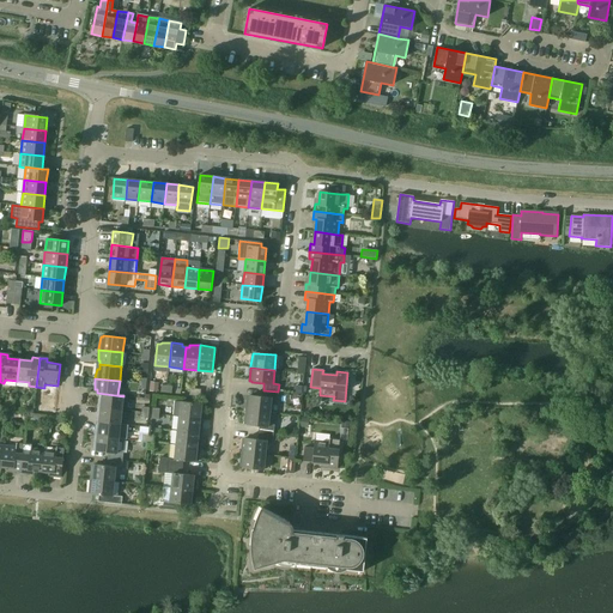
[(246,408),(246,410),(269,413),(272,399),(278,399),(278,392),(263,390),(262,398),(250,395),(250,396),(248,396),(246,408)]
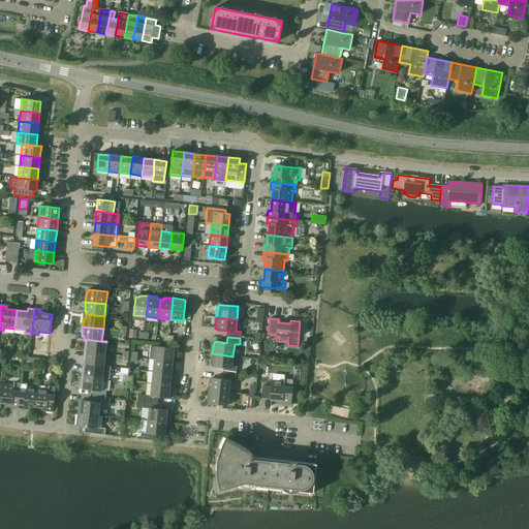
[(106,342),(84,339),(83,340),(88,340),(88,343),(86,343),(85,350),(84,351),(105,354),(106,342)]
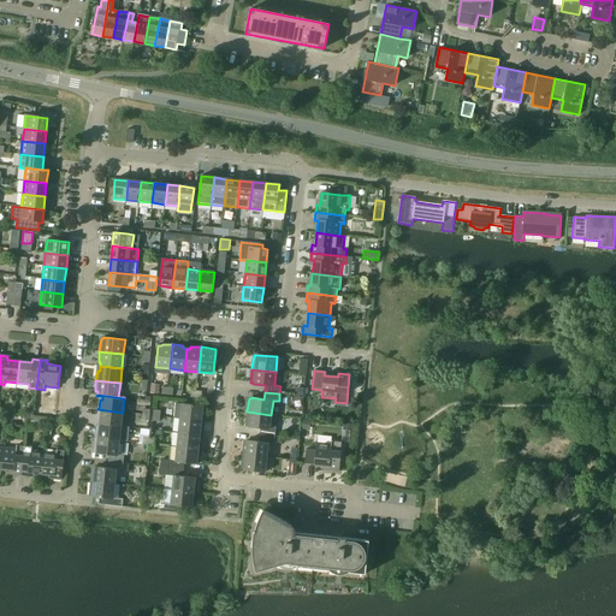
[(179,419),(205,421),(205,420),(205,407),(203,407),(203,406),(182,403),(176,403),(175,418),(179,419)]
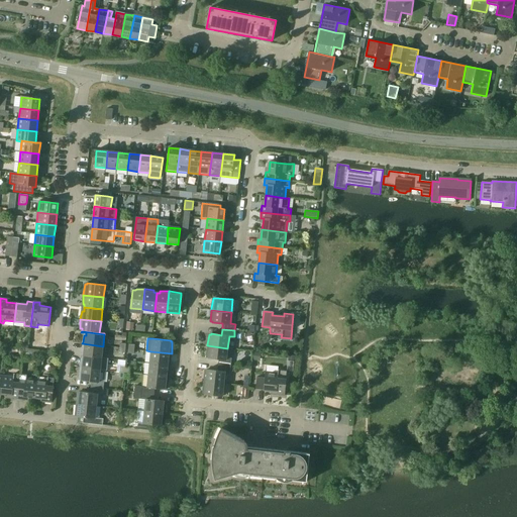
[(103,346),(82,343),(82,345),(82,352),(84,352),(84,356),(102,358),(103,346)]
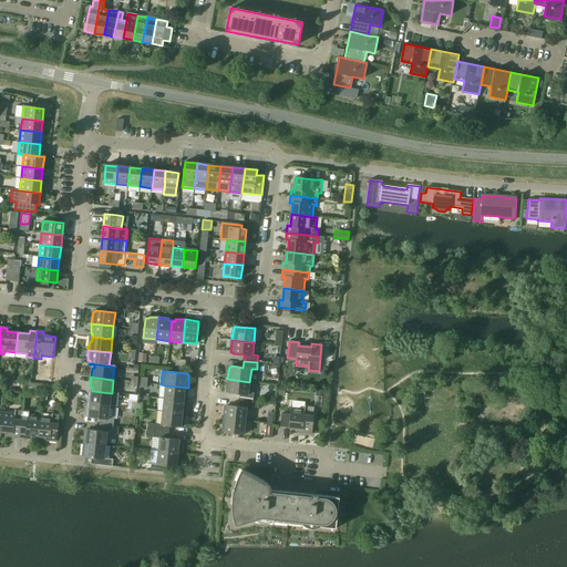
[(249,382),(227,379),(227,381),(226,392),(228,392),(228,393),(239,394),(239,401),(253,402),(254,395),(248,394),(249,382)]
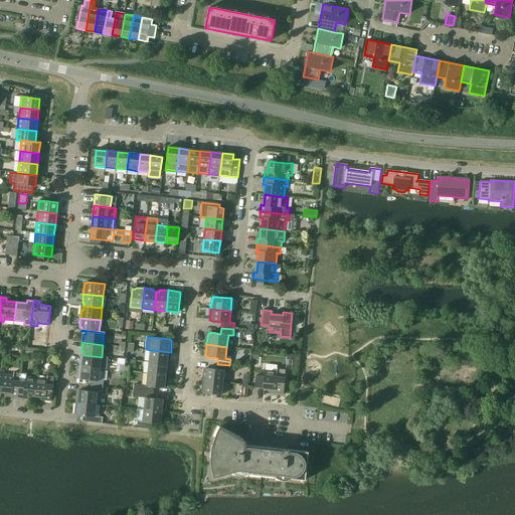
[(171,353),(171,352),(150,350),(149,362),(167,364),(167,360),(169,360),(171,353)]
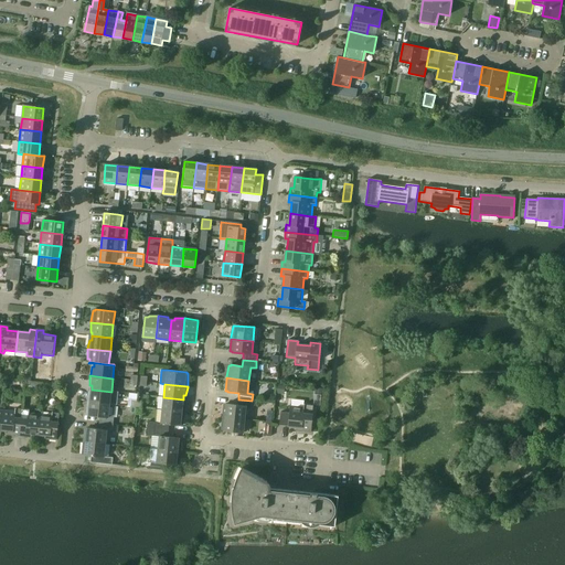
[(87,401),(87,402),(109,404),(115,405),(117,392),(112,392),(92,390),(91,393),(88,393),(87,401)]
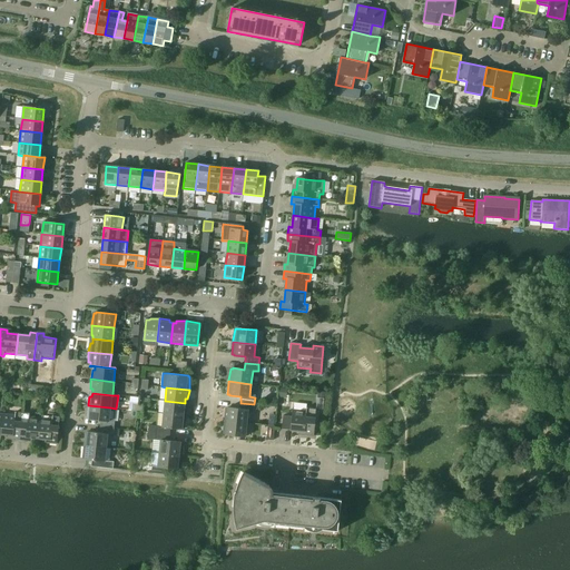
[(185,406),(185,403),(165,401),(164,414),(186,416),(186,415),(187,406),(185,406)]
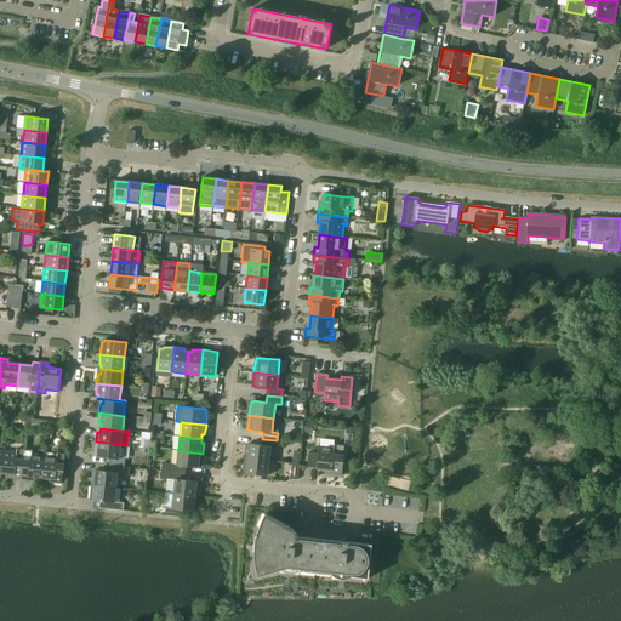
[(244,457),(244,459),(268,461),(271,446),(277,448),(277,444),(277,440),(262,439),(261,445),(249,444),(249,445),(246,444),(244,457)]
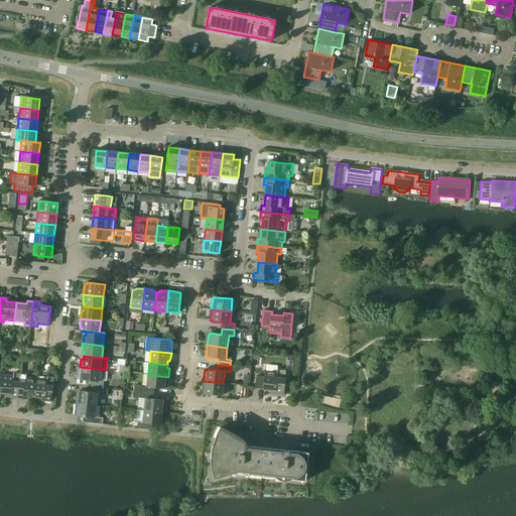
[(256,376),(255,388),(263,389),(275,391),(274,394),(283,395),(286,370),(277,369),(277,366),(266,365),(266,371),(265,371),(264,377),(256,376)]
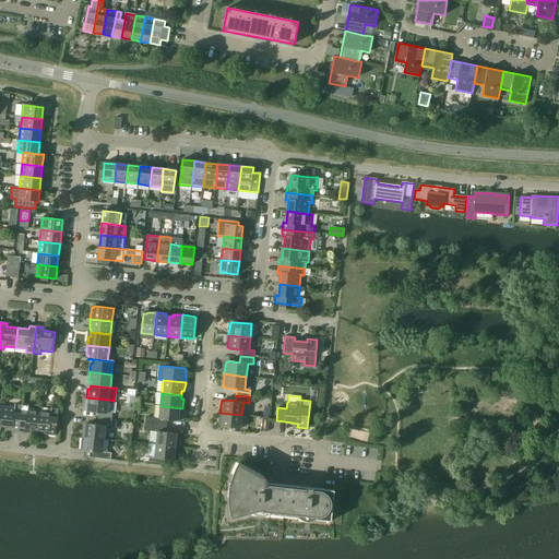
[(86,400),(85,411),(87,411),(87,412),(98,413),(98,419),(111,420),(113,414),(114,401),(108,400),(86,397),(86,400)]
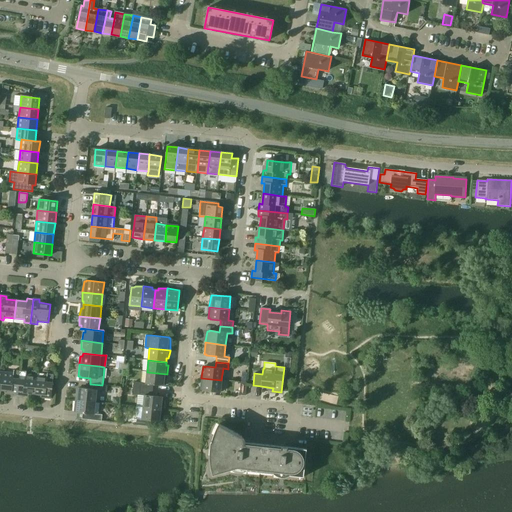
[(11,395),(17,395),(20,371),(14,370),(13,373),(3,372),(1,390),(11,392),(11,395)]
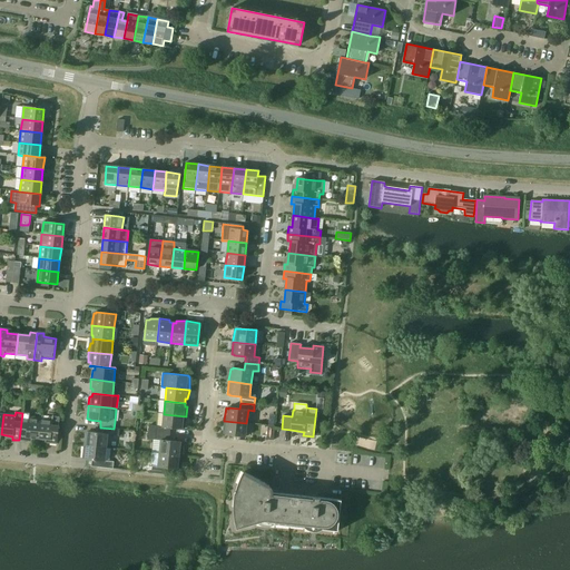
[(27,438),(38,439),(40,419),(29,416),(29,413),(22,413),(19,440),(27,441),(27,438)]
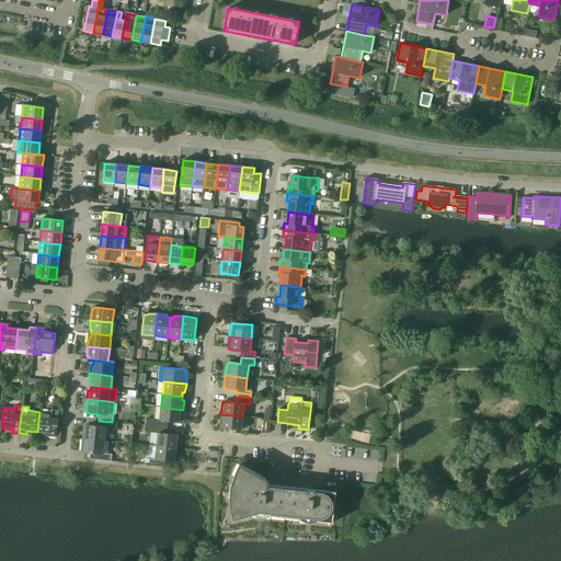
[(146,425),(167,427),(168,422),(179,423),(179,422),(181,422),(183,411),(183,410),(161,408),(160,420),(146,419),(146,425)]
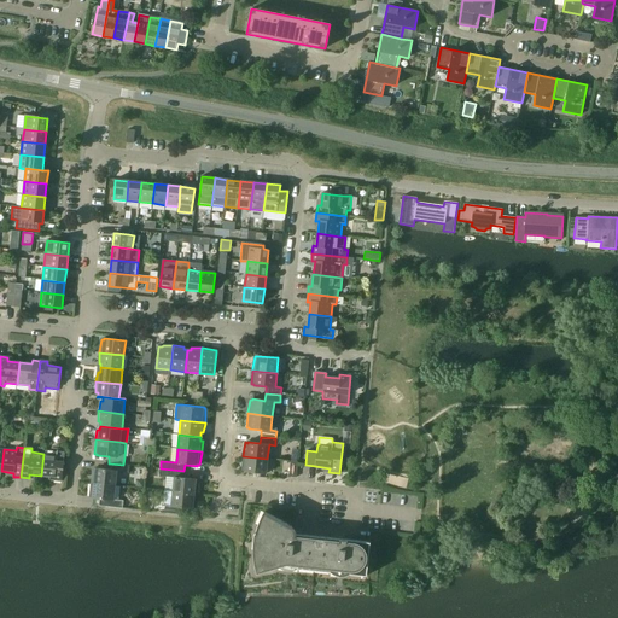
[(44,454),(41,476),(54,477),(53,481),(62,482),(65,452),(57,452),(57,455),(44,454)]
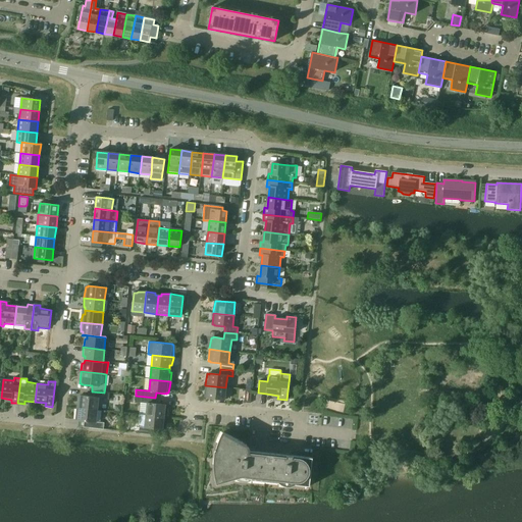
[(225,387),(205,385),(205,386),(205,398),(206,398),(206,399),(224,401),(225,387)]
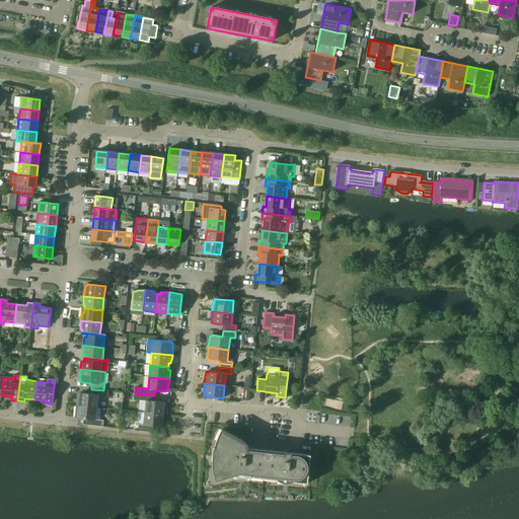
[(103,396),(103,390),(91,389),(90,394),(80,393),(80,394),(78,393),(76,404),(76,405),(96,408),(98,395),(103,396)]
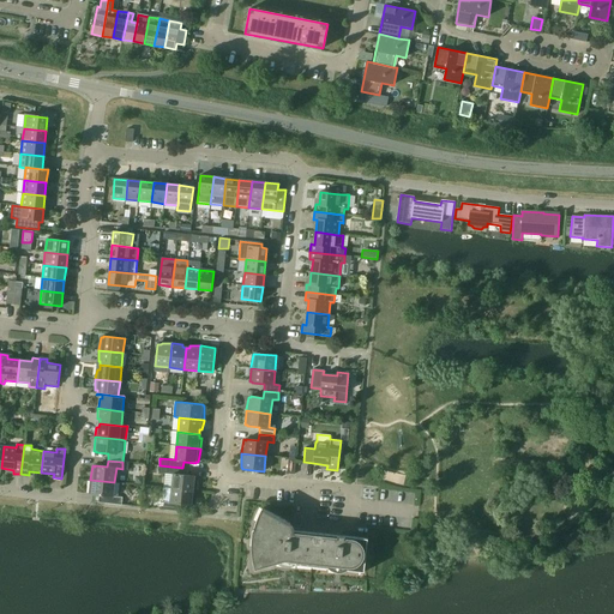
[(182,475),(182,468),(160,465),(158,473),(173,475),(172,488),(196,492),(197,489),(197,477),(194,477),(194,476),(182,475)]
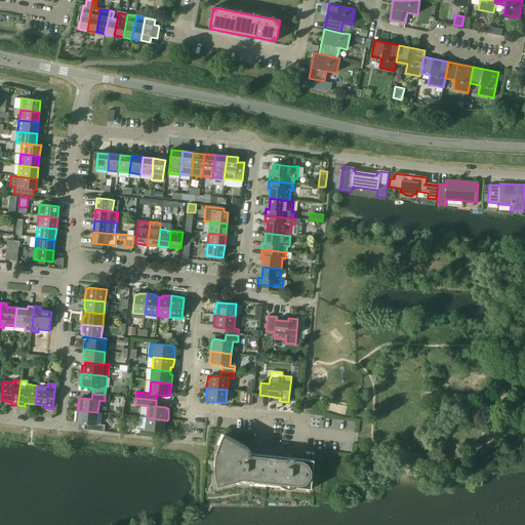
[(96,425),(97,412),(77,410),(77,411),(77,422),(78,422),(78,423),(89,425),(88,430),(104,432),(105,426),(96,425)]
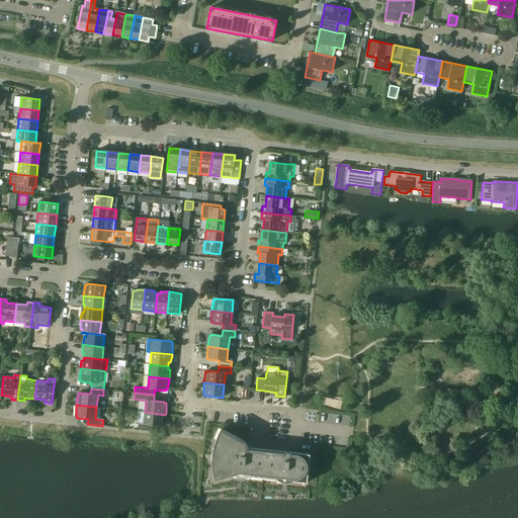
[(165,415),(145,412),(144,424),(139,424),(138,430),(151,431),(151,425),(162,427),(162,426),(163,426),(165,416),(165,415)]
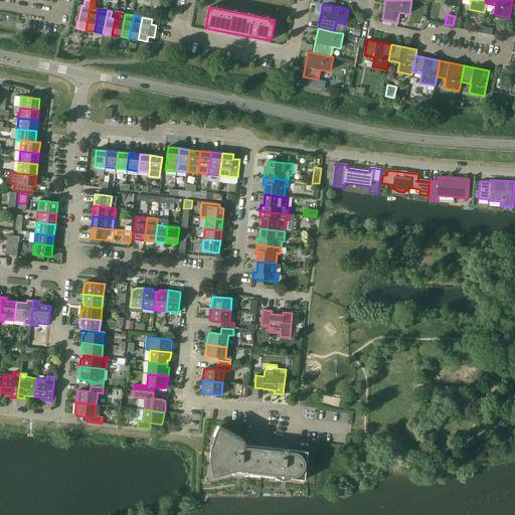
[(261,475),(264,447),(240,445),(243,439),(220,426),(217,431),(215,436),(214,441),(213,446),(212,451),(211,457),(212,462),(212,467),(213,472),(214,477),(231,472),(261,475)]
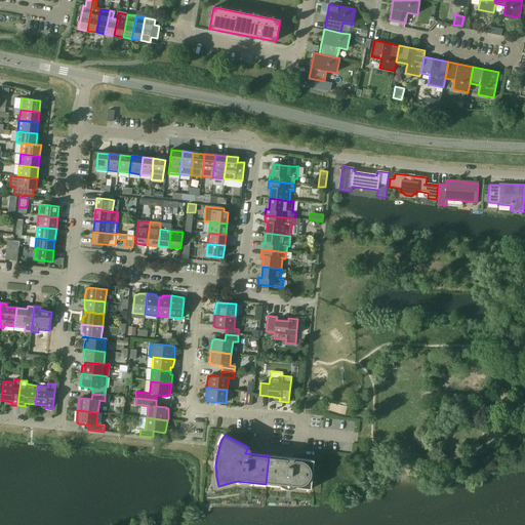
[(315,460),(269,455),(266,484),(312,489),(315,460)]
